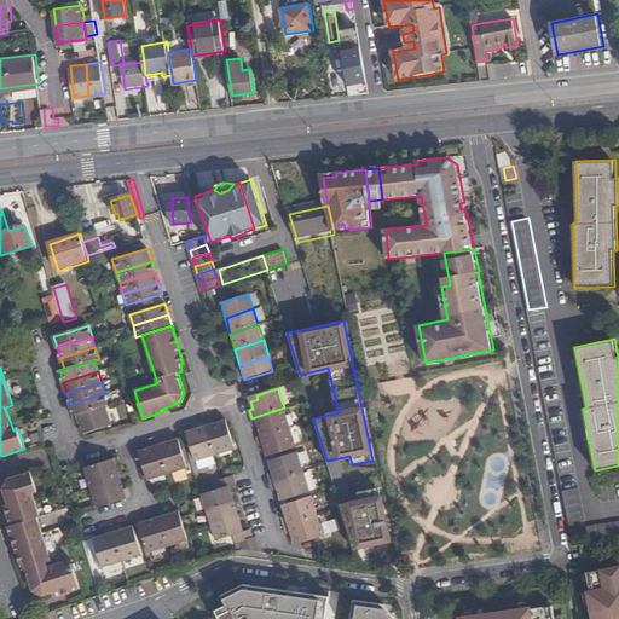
[(109,404),(105,393),(70,404),(74,415),(109,404)]
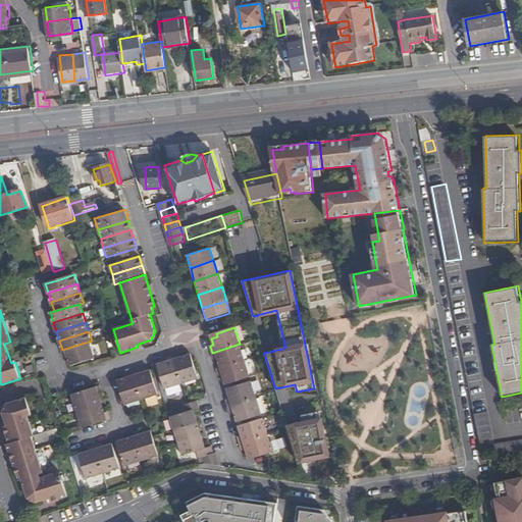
[(92,342),(92,341),(62,350),(64,357),(68,356),(70,363),(76,361),(77,364),(96,359),(90,342),(92,342)]
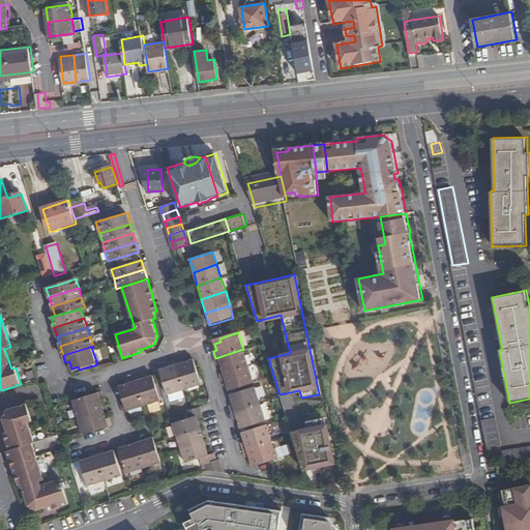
[(248,365),(243,349),(215,358),(217,364),(221,364),(224,374),(248,365)]
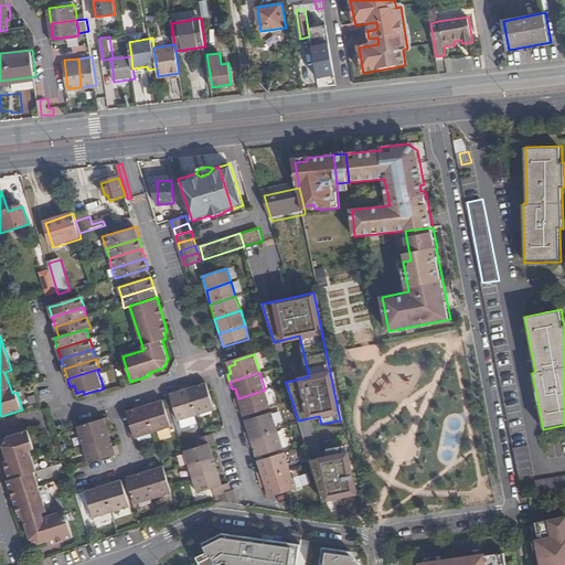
[(206,391),(204,384),(198,386),(196,383),(188,386),(196,415),(215,408),(210,390),(206,391)]
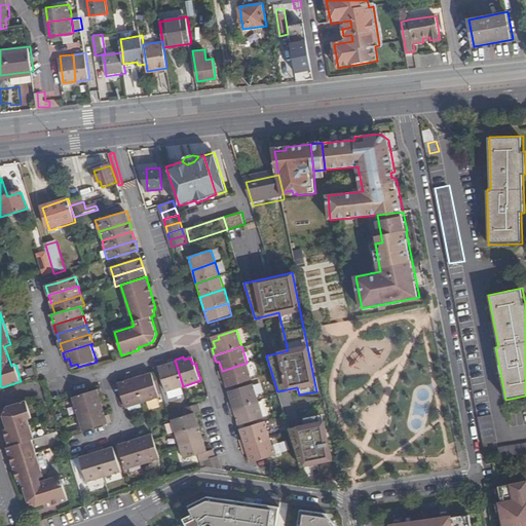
[(167,391),(183,386),(175,360),(167,362),(168,365),(163,367),(165,373),(162,374),(167,391)]
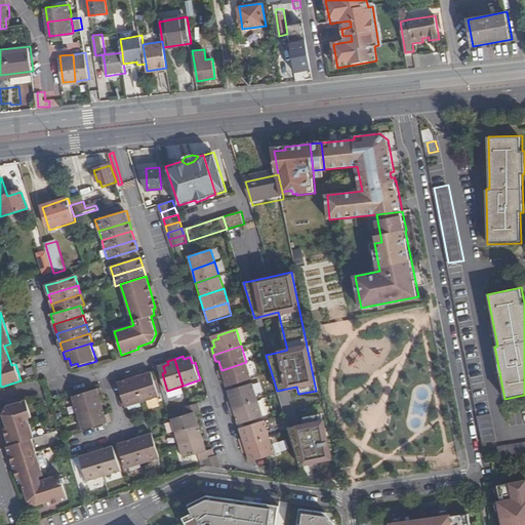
[(233,382),(234,385),(251,379),(246,362),(221,370),(218,371),(220,378),(224,377),(227,385),(233,382)]
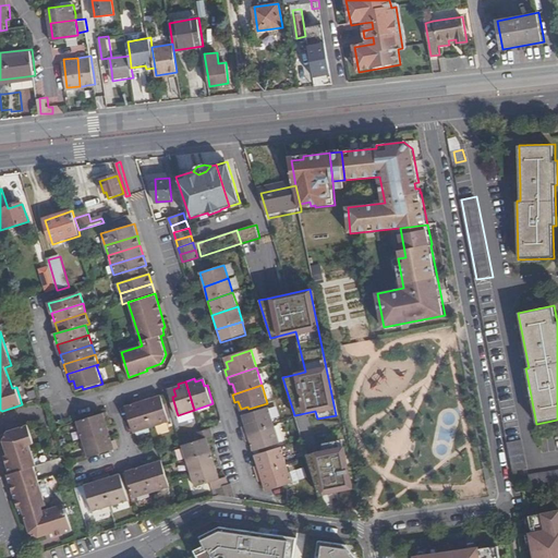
[(162,402),(160,396),(153,398),(152,396),(143,398),(152,426),(171,421),(165,401),(162,402)]
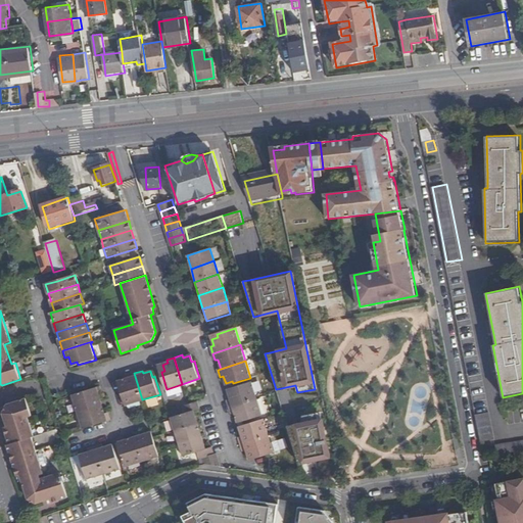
[(127,405),(142,399),(134,373),(128,375),(129,378),(123,380),(124,386),(121,387),(127,405)]
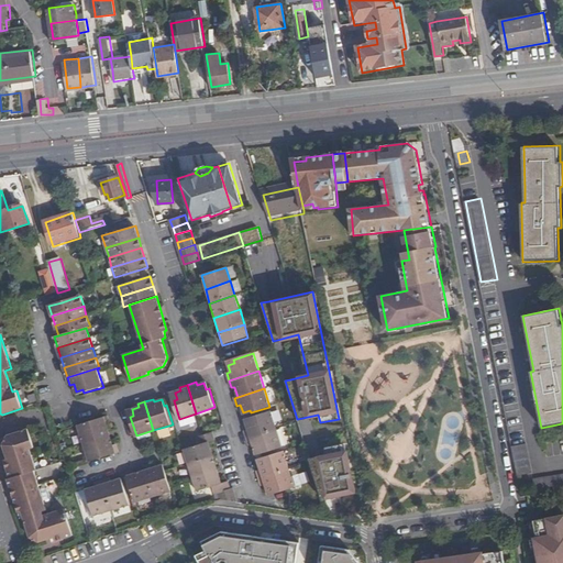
[(253,421),(246,423),(249,429),(244,431),(246,438),(276,428),(271,411),(252,418),(253,421)]
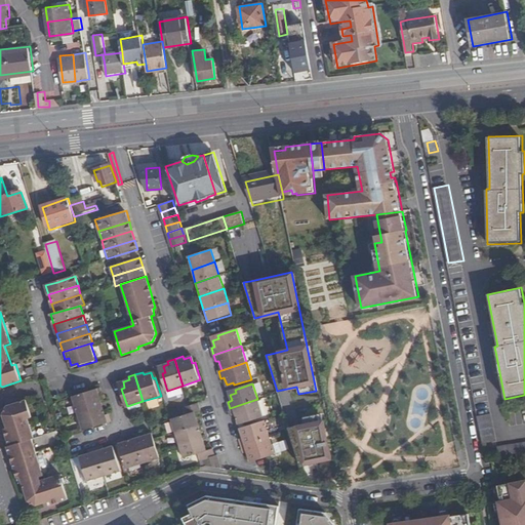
[(74,397),(79,413),(104,405),(101,396),(104,395),(102,388),(74,397)]
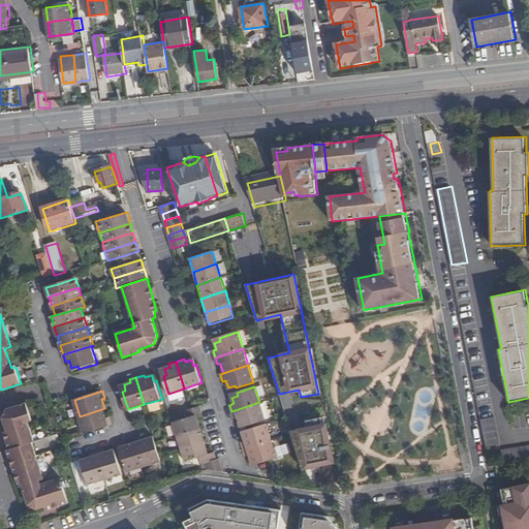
[(266,421),(259,402),(231,411),(235,418),(238,417),(240,425),(247,424),(248,426),(266,421)]
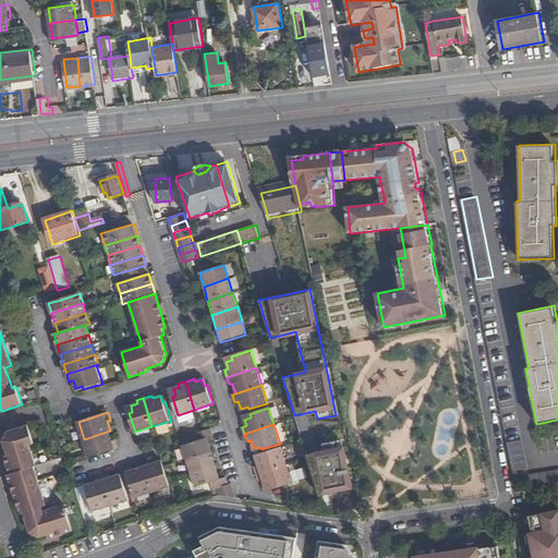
[(31,446),(33,445),(26,426),(9,432),(4,439),(36,537),(39,538),(53,534),(55,536),(62,534),(53,509),(43,511),(41,508),(46,507),(34,468),(37,466),(31,446)]
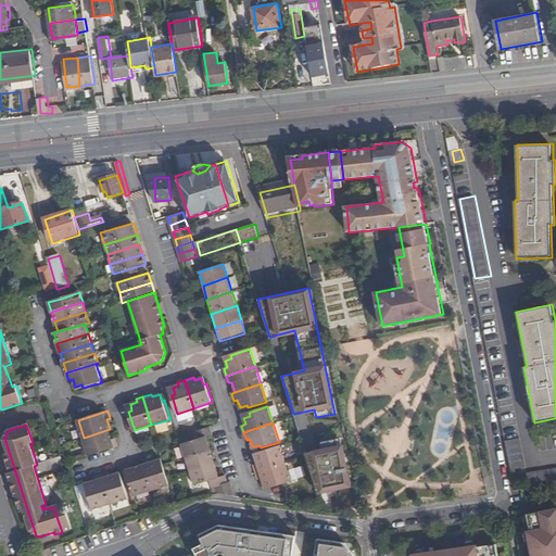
[(181,443),(186,457),(211,450),(206,437),(213,433),(211,427),(200,430),(196,431),(198,439),(181,443)]
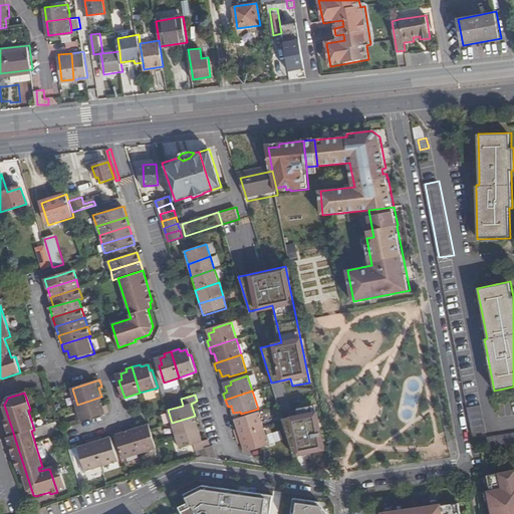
[(77,405),(82,421),(109,413),(107,406),(104,407),(101,397),(77,405)]
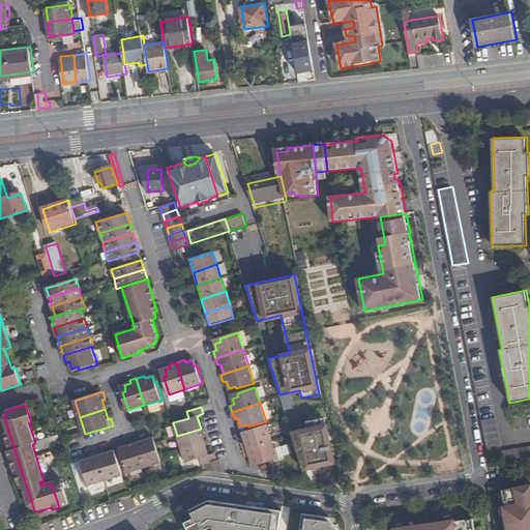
[(28,507),(34,510),(4,417),(4,418),(8,433),(5,434),(10,450),(7,451),(18,482),(21,481),(28,507)]
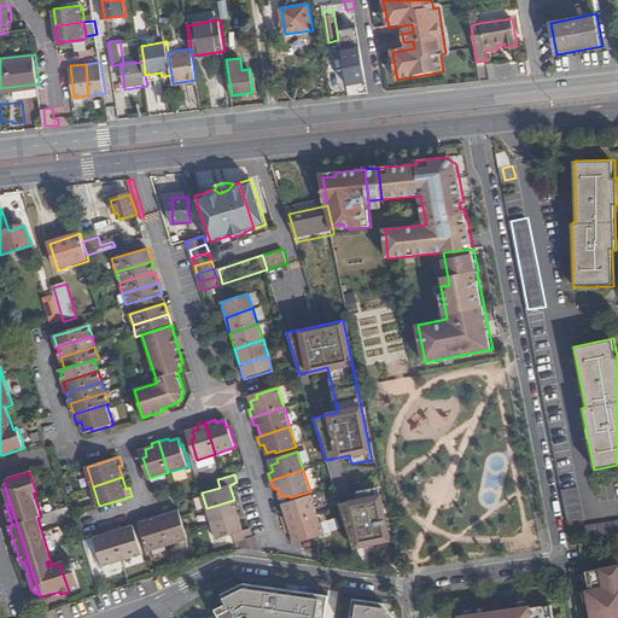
[(389,538),(378,487),(356,490),(360,501),(339,505),(354,547),(389,538)]
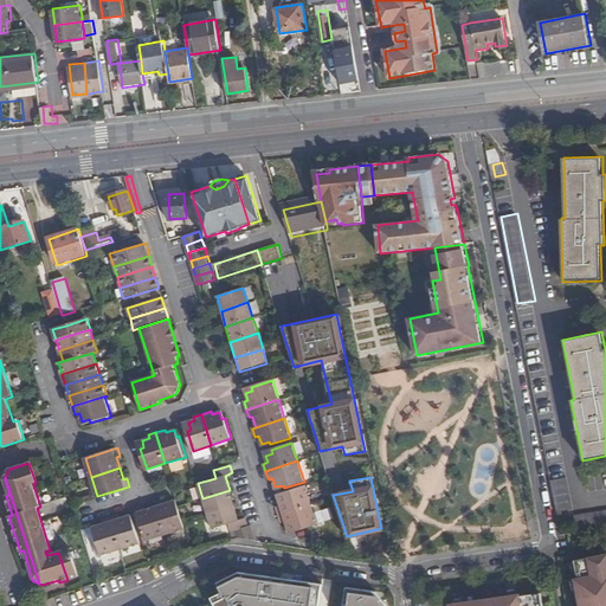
[(552,481),(558,511),(574,508),(568,477),(552,481)]
